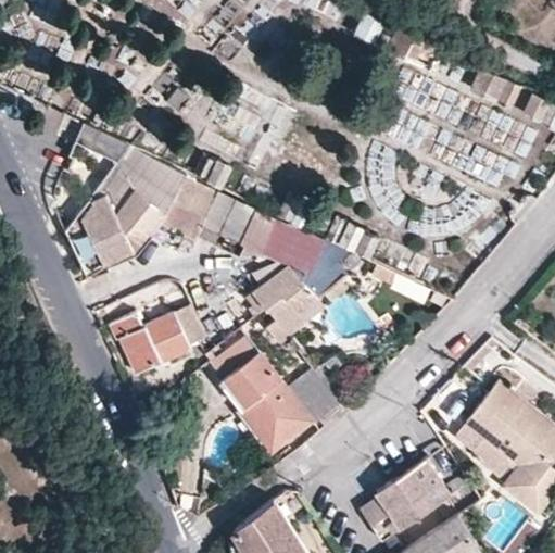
[(352,29),(374,34),(378,14),(356,10),(352,29)]
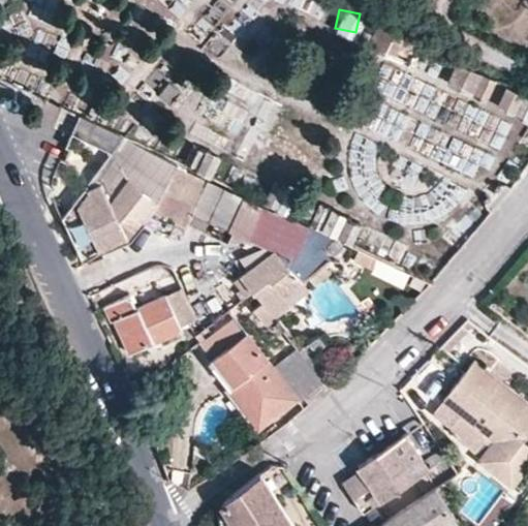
[(404,62),(413,41),(376,25),(367,45),(404,62)]
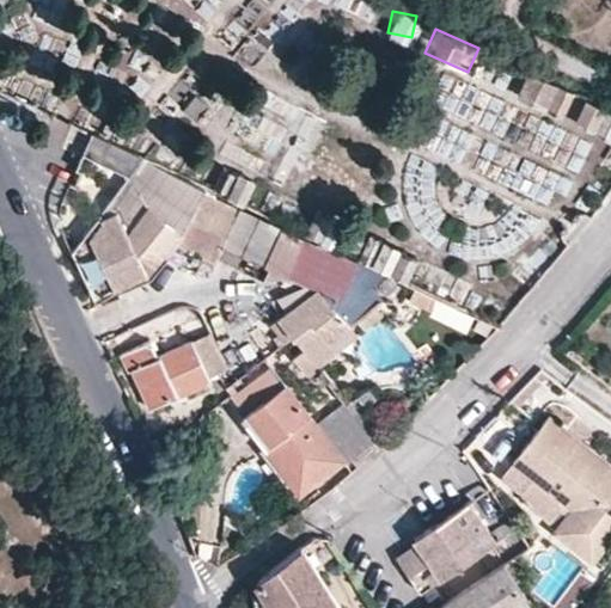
[(523,71),(513,96),(563,112),(572,87),(523,71)]
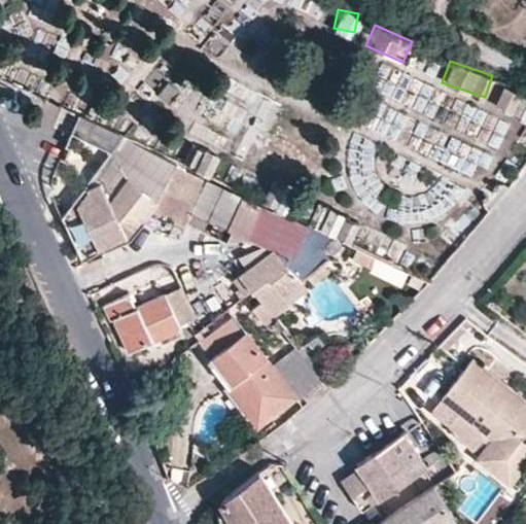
[(174,71),(155,96),(170,106),(188,81),(174,71)]
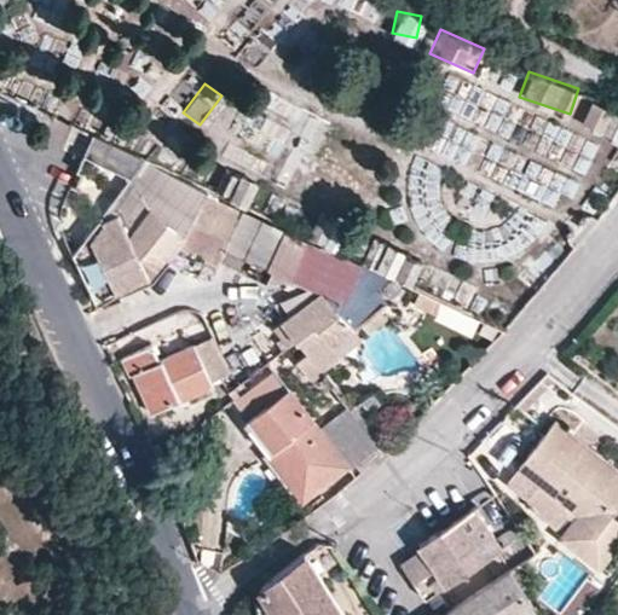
[(617,109),(587,97),(576,123),(613,138),(617,125),(617,109)]
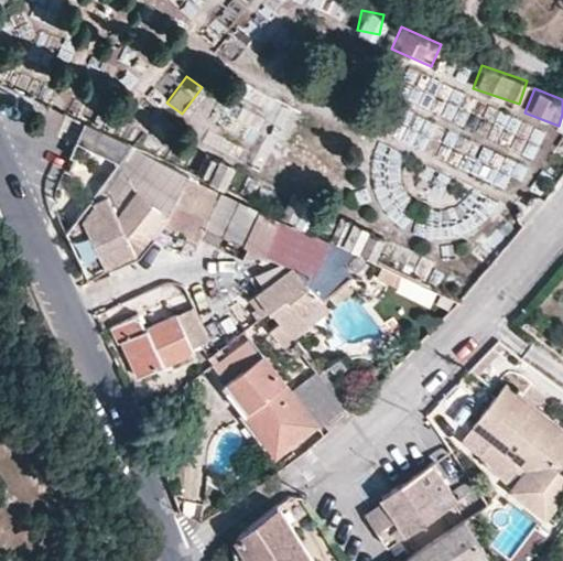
[(224,98),(199,141),(260,174),(293,115),(257,94),(247,111),(224,98)]
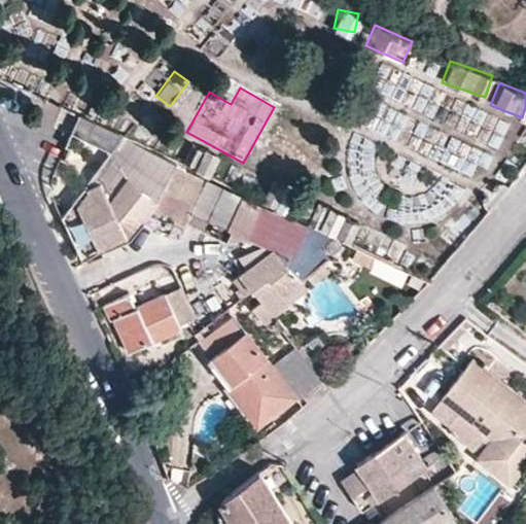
[(110,152),(120,139),(92,126),(84,140),(110,152)]
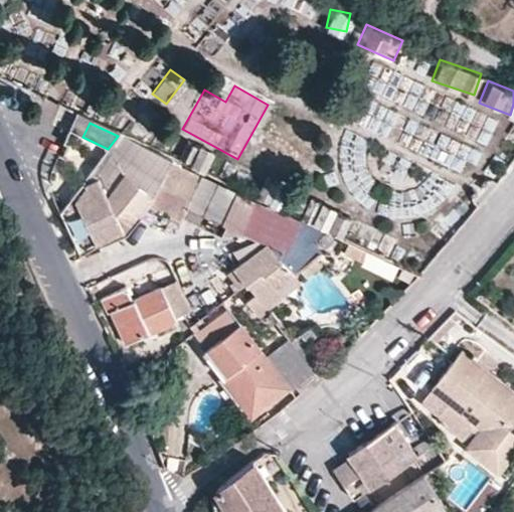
[(189,201),(201,177),(171,163),(172,161),(118,136),(108,149),(60,213),(78,252),(95,243),(97,246),(124,233),(137,216),(165,229),(170,218),(177,221),(181,223),(183,218),(189,201)]
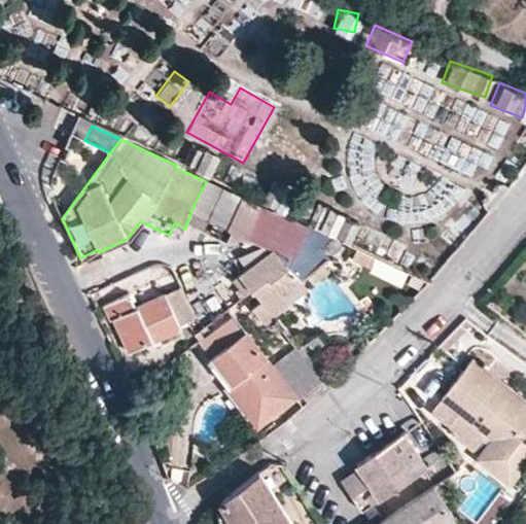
[(184,167),(211,174),(217,153),(190,145),(184,167)]
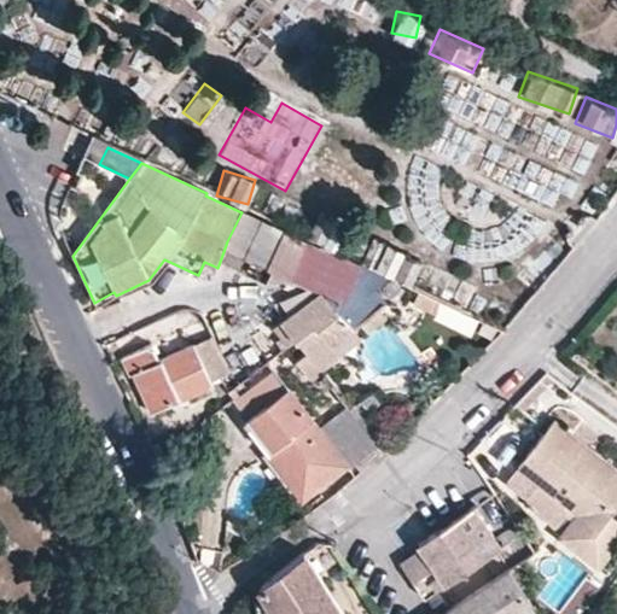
[(360,268),(242,212),(227,241),(220,262),(239,272),(245,258),(254,262),(248,274),(266,282),(272,270),(344,303),(360,268)]
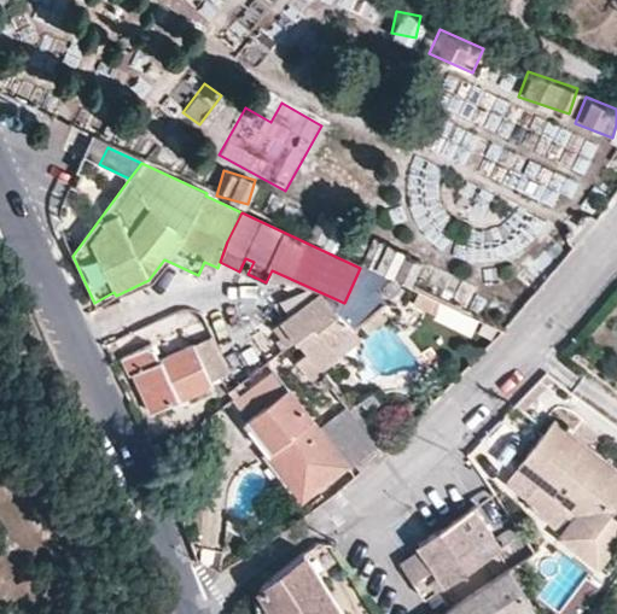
[(205,284),(213,265),(204,262),(198,275),(197,280),(205,284)]
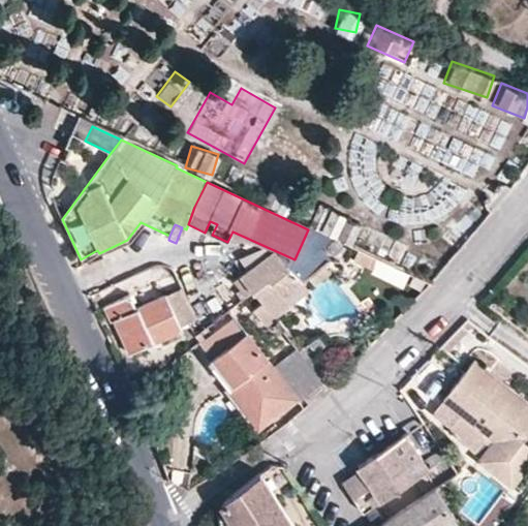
[(324,267),(329,263),(319,250),(333,239),(309,227),(308,229),(294,259),(293,260),(286,267),(252,294),(261,305),(252,312),(265,328),(281,315),(274,307),(302,284),(308,280),(324,267)]
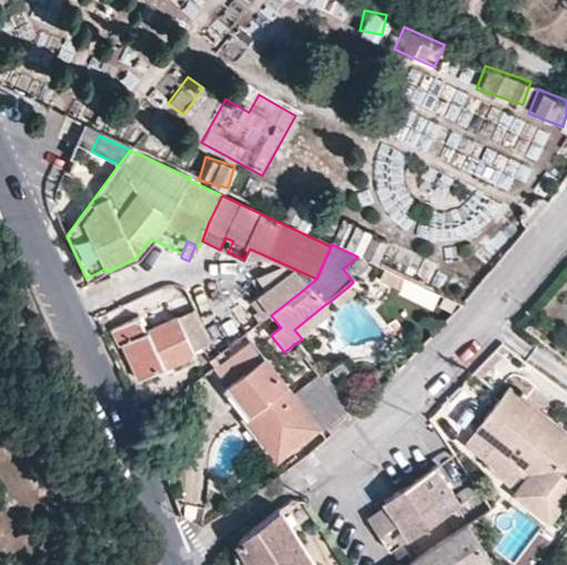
[(400,293),(406,280),(385,270),(378,282),(400,293)]
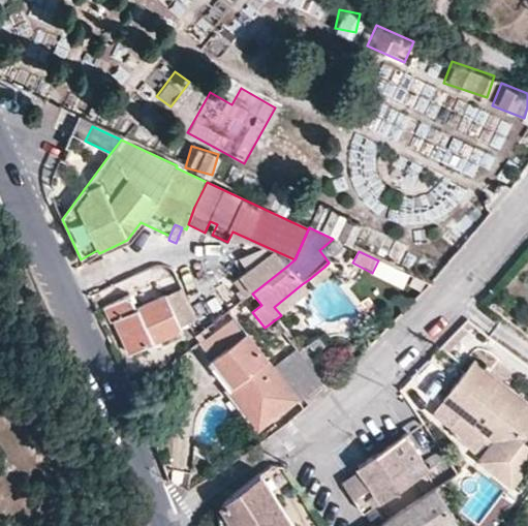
[(252,294),(286,267),(275,252),(234,283),(246,299),(252,294)]
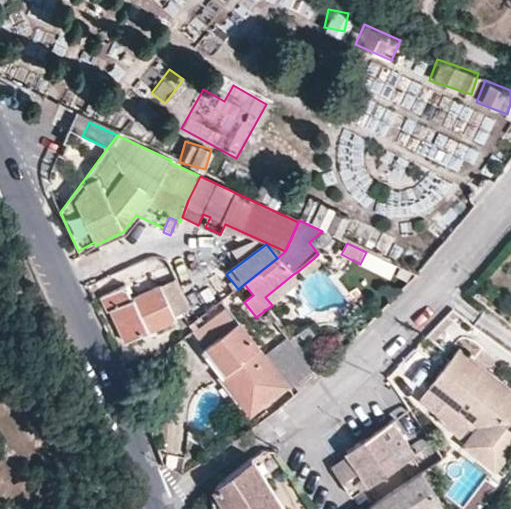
[(304,279),(320,266),(314,258),(298,271),(304,279)]
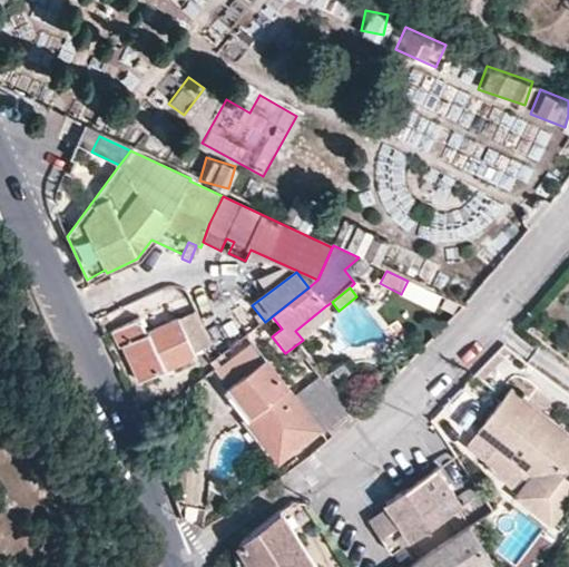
[(303,340),(332,315),(325,306),(295,331),(303,340)]
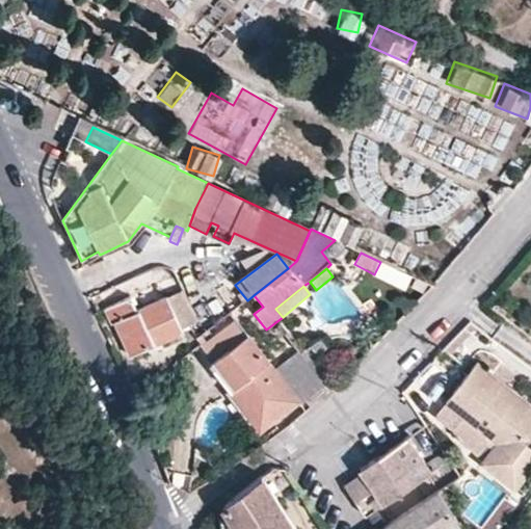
[(181,331),(197,323),(183,291),(136,312),(130,298),(105,311),(111,326),(115,324),(130,359),(183,335),(181,331)]
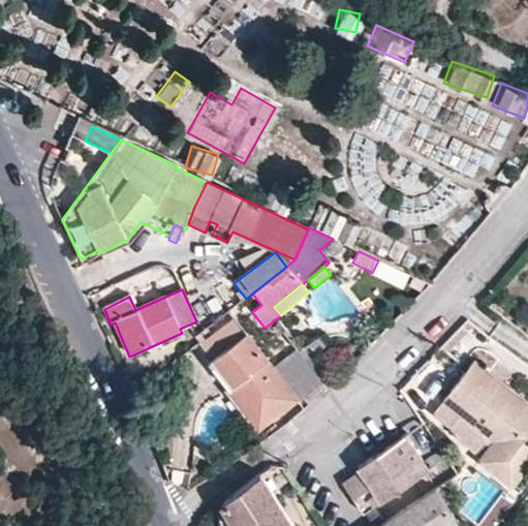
[(213,360),(245,335),(234,319),(200,344),(213,360)]
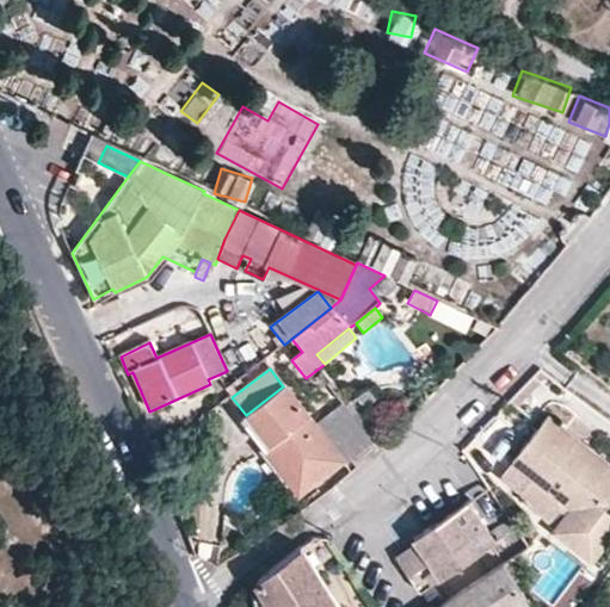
[(340,460),(314,426),(283,386),(246,415),(241,419),(264,447),(277,465),(285,459),(307,487),(340,460)]
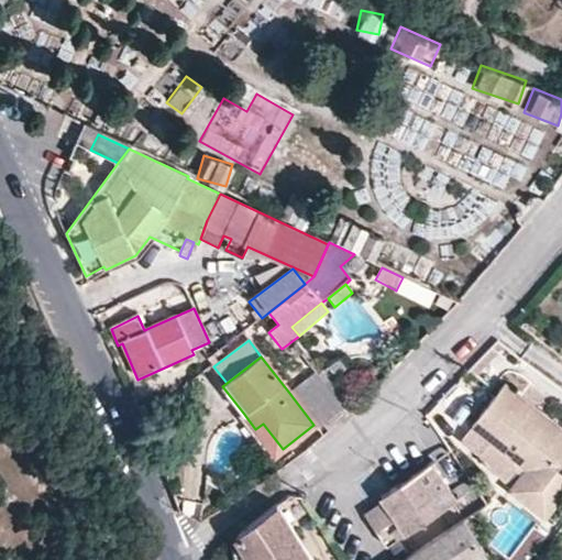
[(353,402),(328,369),(318,375),(316,373),(289,393),(313,425),(317,430),(353,402)]
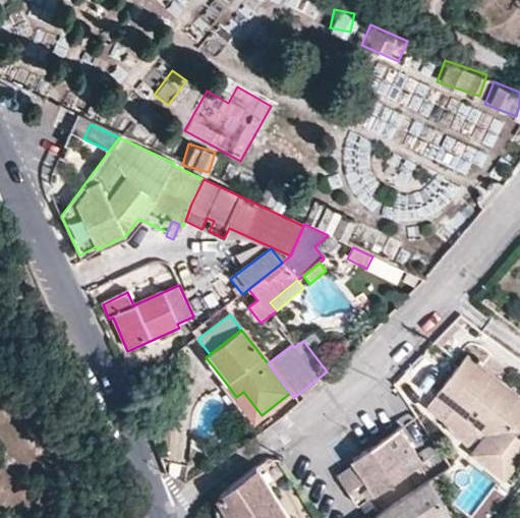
[(515,435),(519,428),(519,397),(467,355),(436,396),(437,397),(454,410),(444,422),(468,447),(476,437),(480,432),(486,436),(482,441),(471,456),(488,469),(515,435)]
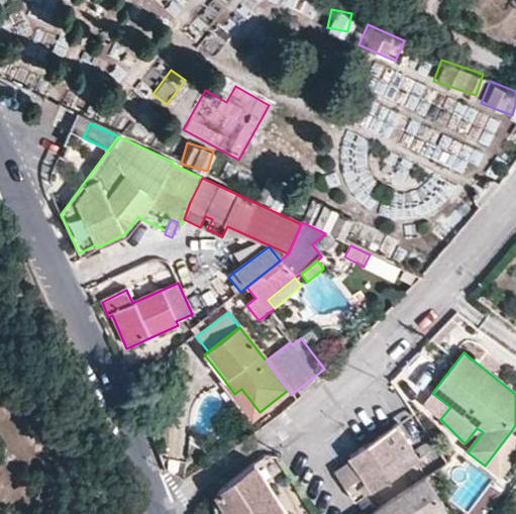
[(260,412),(241,389),(234,394),(223,379),(218,383),(247,421),(260,412)]
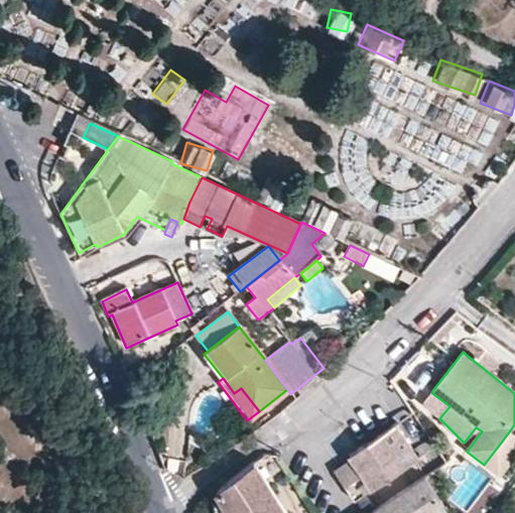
[(449,406),(432,393),(422,406),(439,418),(449,406)]
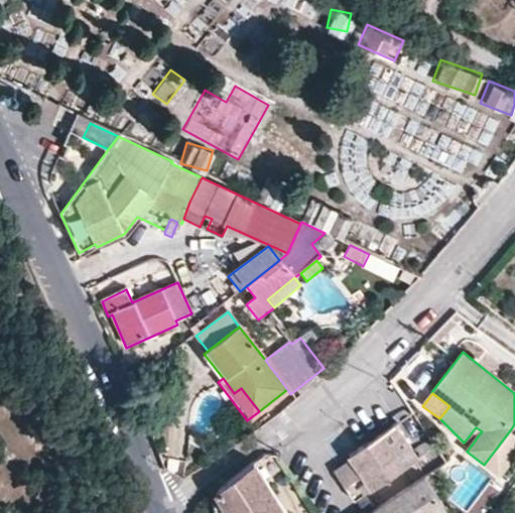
[(333,471),(353,499),(415,456),(391,421),(346,454),(349,458),(333,471)]
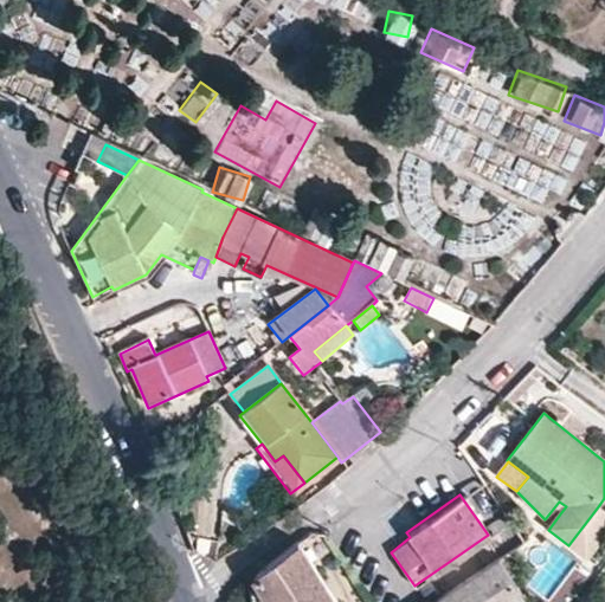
[(561,512),(566,506),(559,502),(554,507),(561,512)]
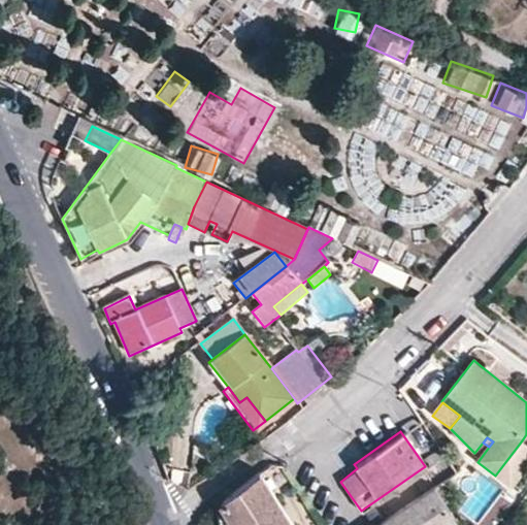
[(511,487),(526,464),(526,444),(522,440),(495,476),(511,487)]
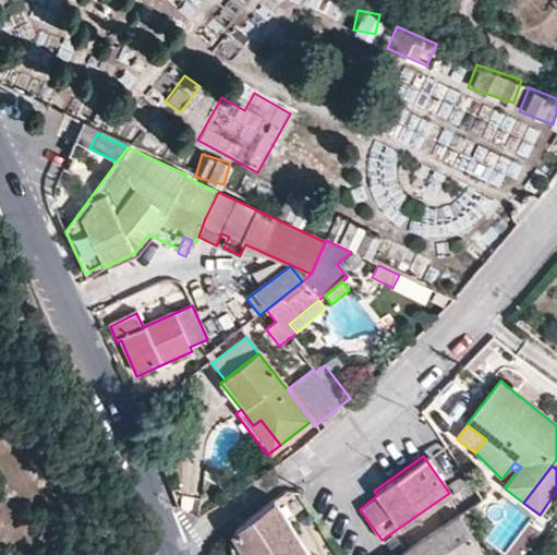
[(304,554),(271,498),(230,530),(243,554),(304,554)]
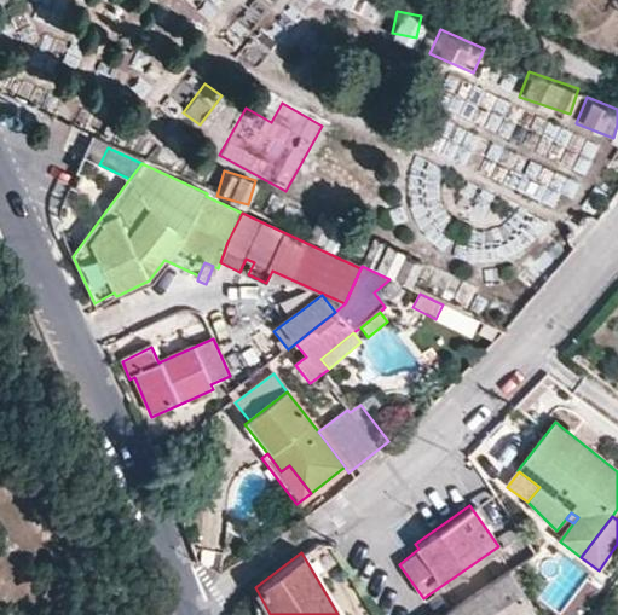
[(513,563),(503,570),(517,589),(526,584),(513,563)]
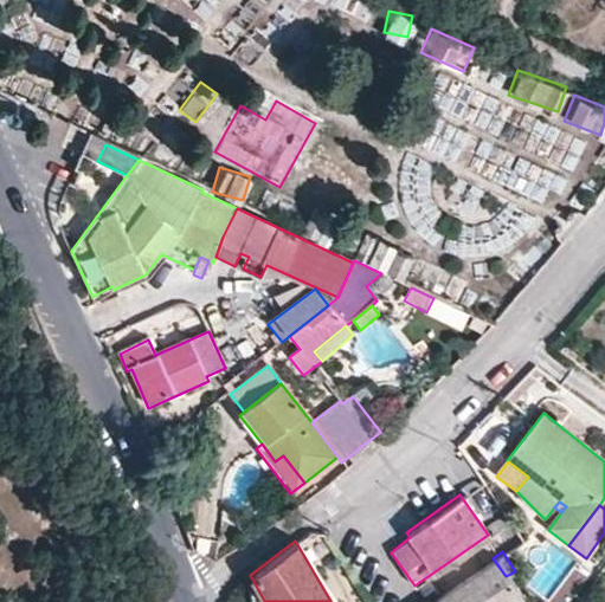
[(506,576),(493,558),(430,601),(513,601),(520,597),(506,576)]
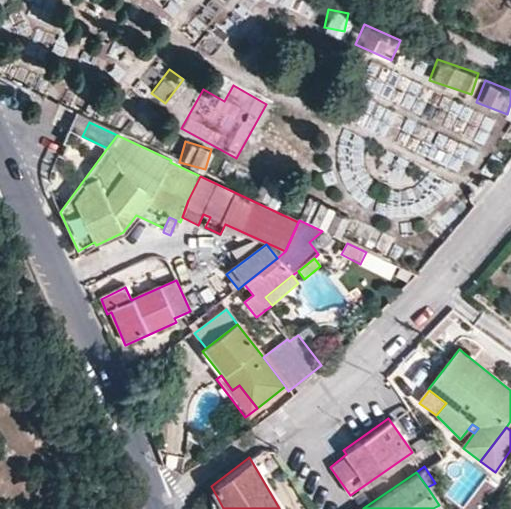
[(206,490),(210,508),(223,508),(211,486),(206,490)]
